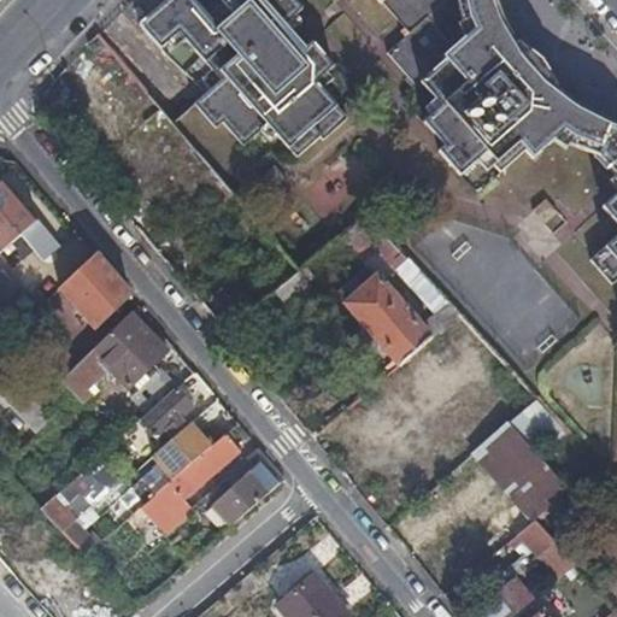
[(276,135),(293,157),(317,135),(319,139),(345,117),(336,107),(319,89),(311,97),(303,88),(318,74),(322,77),(331,68),(311,43),(304,50),(288,31),(282,36),(276,28),(289,16),(292,18),(301,11),(292,0),(374,0),(380,6),(381,5),(395,21),(405,12),(417,28),(407,35),(386,54),(403,75),(407,71),(417,82),(416,83),(432,101),(436,97),(445,106),(430,119),(448,140),(441,147),(436,152),(458,178),(477,164),(472,157),(480,151),(493,166),(492,168),(498,175),(523,154),(530,163),(550,147),(594,159),(615,183),(616,182),(616,200),(613,197),(599,211),(616,230),(616,238),(588,264),(610,288),(615,285),(616,281),(616,127),(605,122),(576,106),(548,86),(541,78),(528,65),(507,31),(497,6),(494,0),(216,0),(203,12),(191,0),(164,0),(139,23),(168,56),(203,93),(192,104),(212,129),(219,123),(240,147),(257,131),(254,129),(264,121),(277,135),(276,135)]
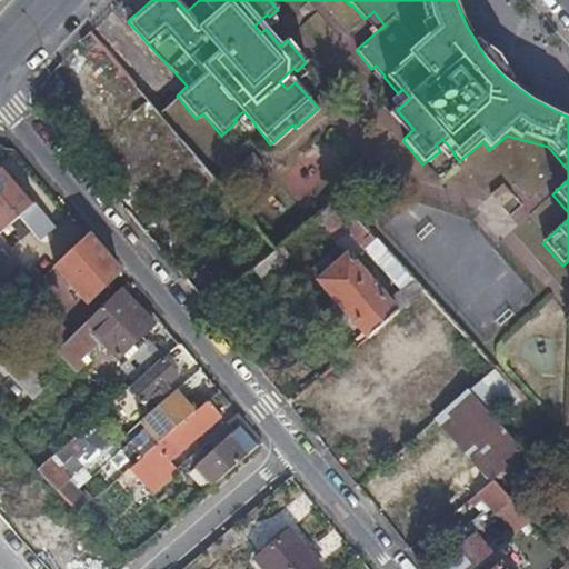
[(365,19),(376,32),(385,26),(373,11),(365,19)]
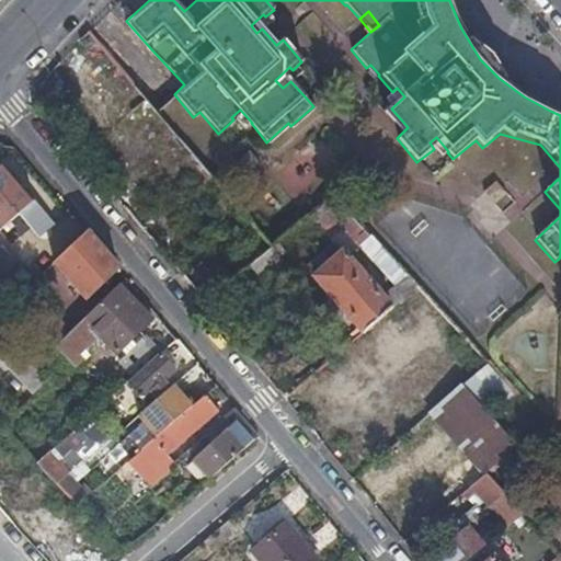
[(256,33),(262,29),(270,22),(265,16),(263,14),(251,25),(256,33)]
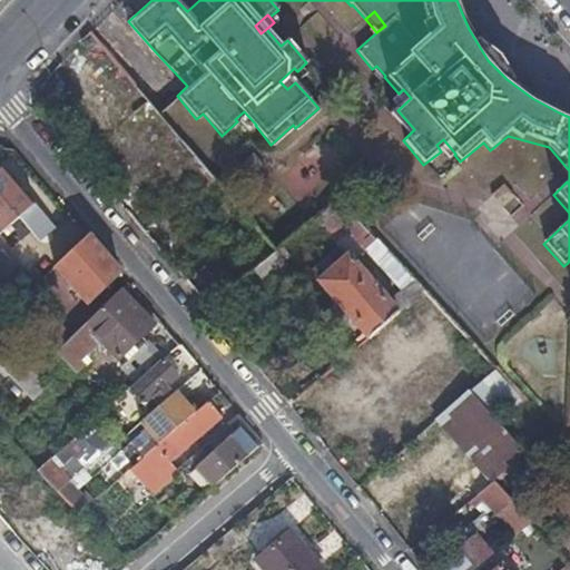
[(381,80),(384,77),(385,76),(376,66),(372,69),(381,80)]
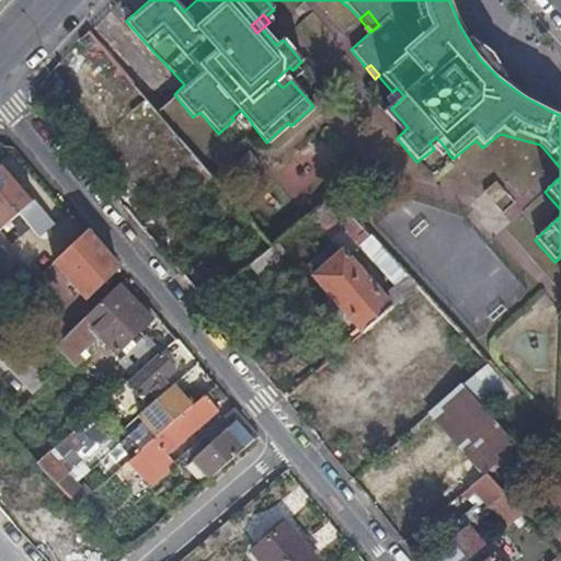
[(283,88),(290,81),(297,75),(293,70),(289,67),(275,80),(283,88)]
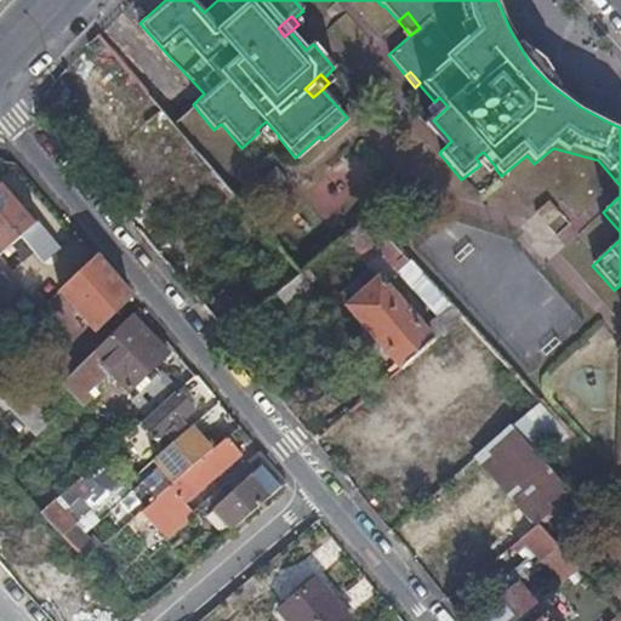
[(431,118),(433,120),(448,107),(439,97),(434,102),(425,110),(431,118)]
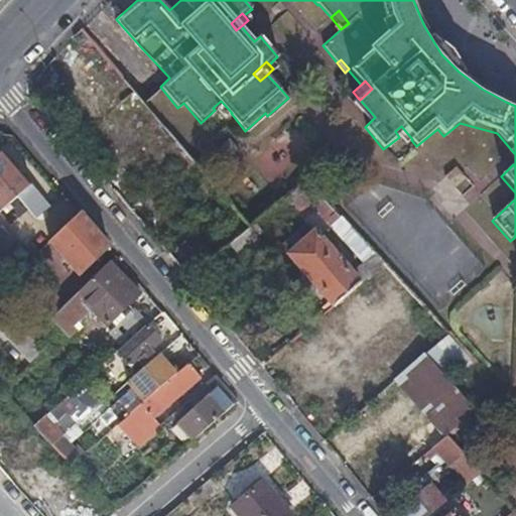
[(352,103),(369,123),(375,117),(360,100),(358,98),(352,103)]
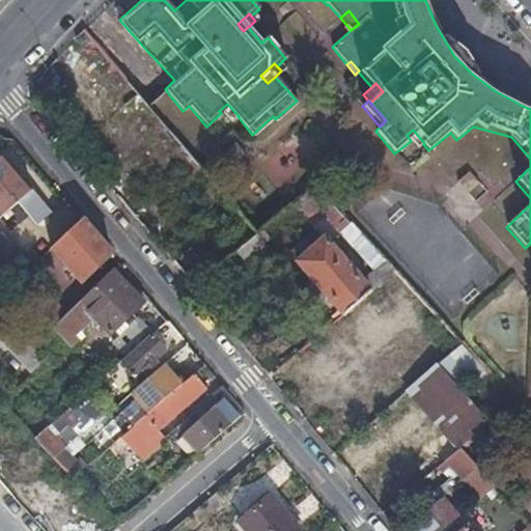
[(229,123),(238,116),(239,116),(227,104),(219,111),(221,113),(229,123)]
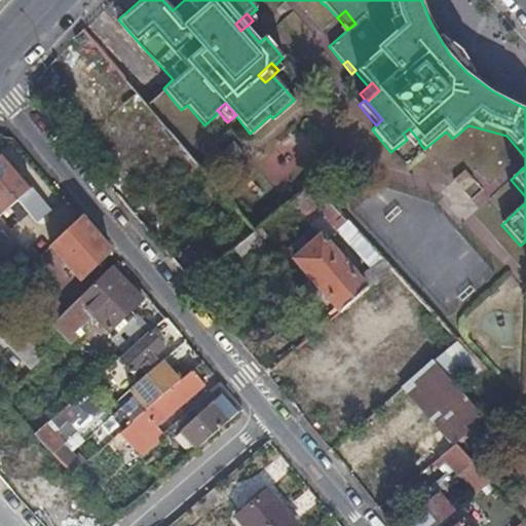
[(414,147),(419,143),(420,142),(409,128),(403,134),(407,140),(414,147)]
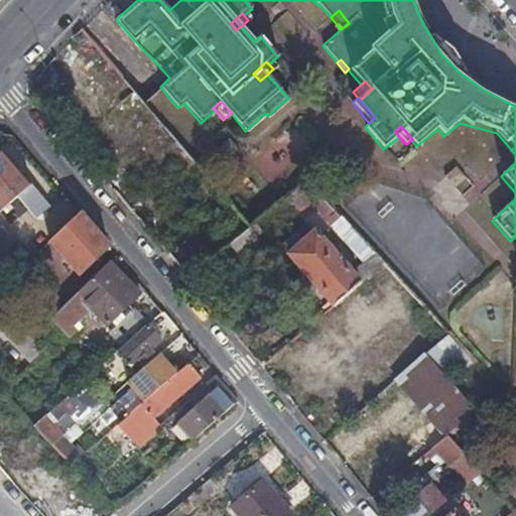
[(228,137),(216,147),(226,157),(237,147),(228,137)]
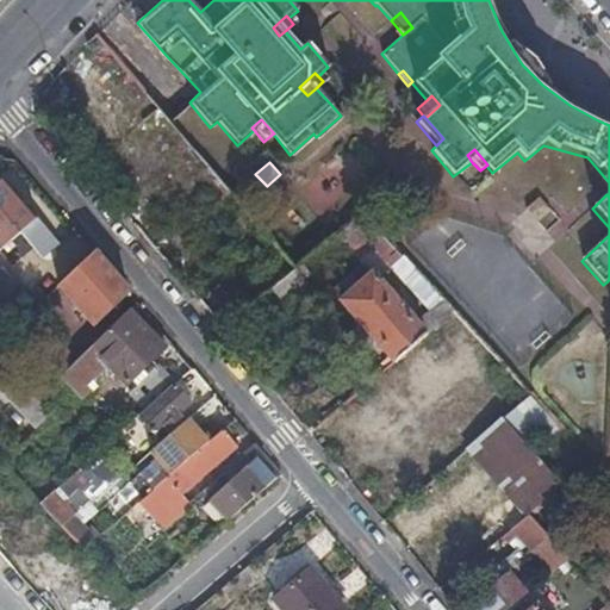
[(154,249),(225,190),(205,166),(134,225),(154,249)]
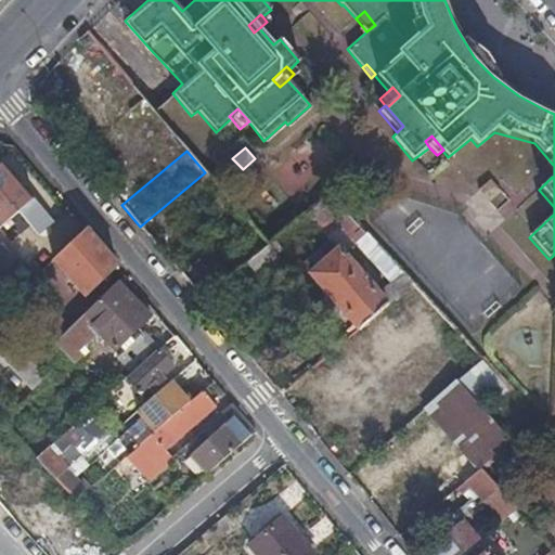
[(0,226),(18,211),(38,234),(52,221),(3,163),(0,164),(0,226)]
